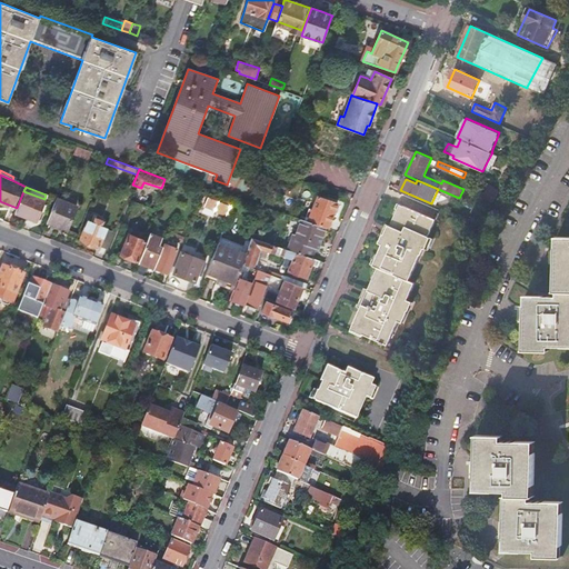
[(271,187),(268,193),(275,197),(278,189),(271,187)]
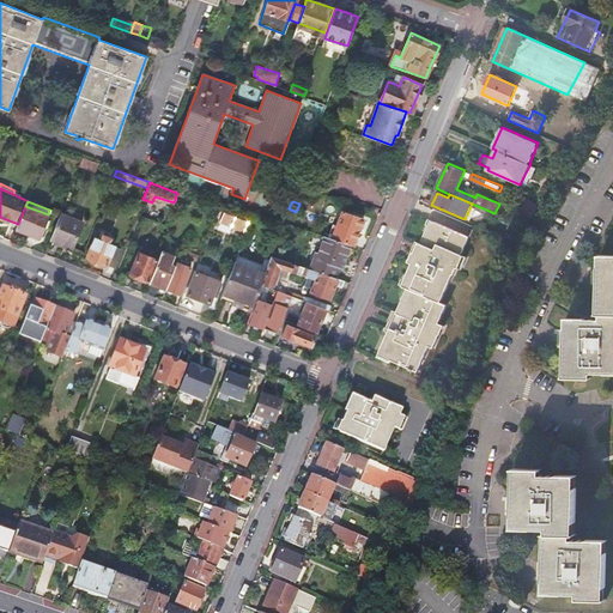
[(18,224),(16,229),(38,238),(48,214),(25,206),(18,224)]
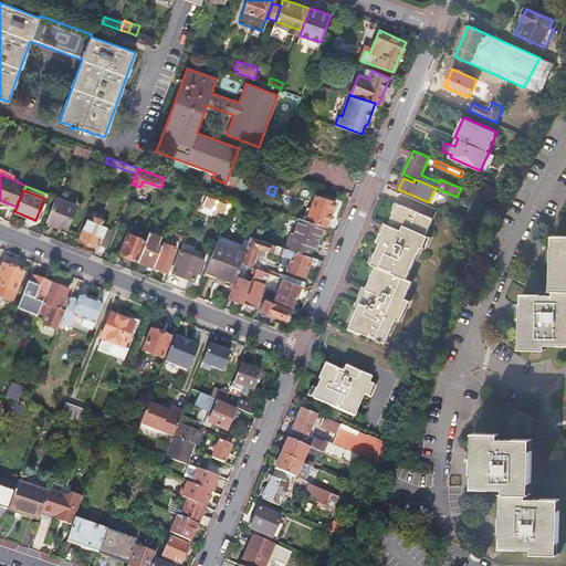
[(324,227),(326,227),(335,201),(315,195),(306,220),(324,227)]
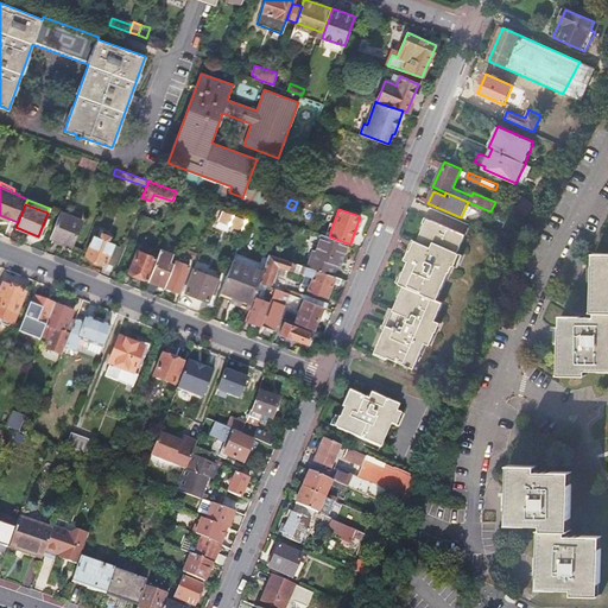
[(59,211),(50,238),(71,247),(82,221),(59,211)]
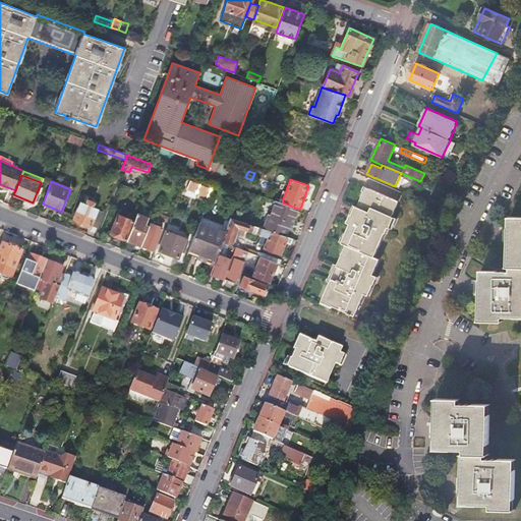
[(197,191),(208,195),(211,188),(199,184),(197,191)]
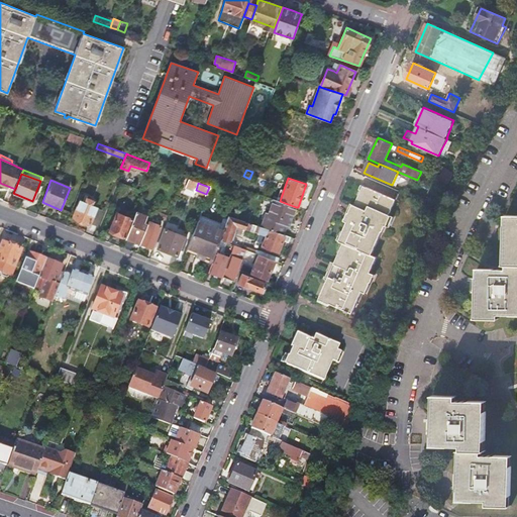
[(358,194),(360,195),(366,197),(369,189),(367,188),(365,187),(365,186),(362,185),(359,189),(360,190),(358,194)]
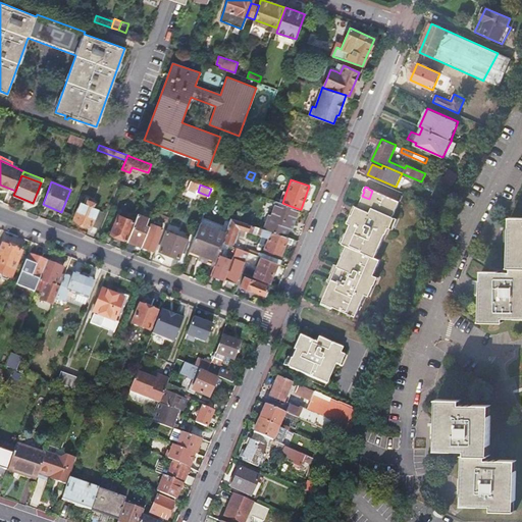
[(345,255),(340,265),(336,264),(336,265),(332,273),(332,274),(335,275),(332,282),(326,297),(335,301),(333,306),(350,313),(349,314),(353,316),(353,315),(356,316),(366,295),(369,296),(374,284),(371,282),(374,274),(381,259),(375,257),(385,233),(386,233),(389,227),(389,226),(386,225),(390,216),(393,217),(394,217),(400,201),(370,189),(370,190),(372,191),(369,199),(364,197),(360,207),(357,206),(353,215),(356,217),(355,218),(352,224),(348,233),(348,235),(353,237),(349,245),(345,243),(344,244),(345,245),(353,249),(350,257),(345,255)]
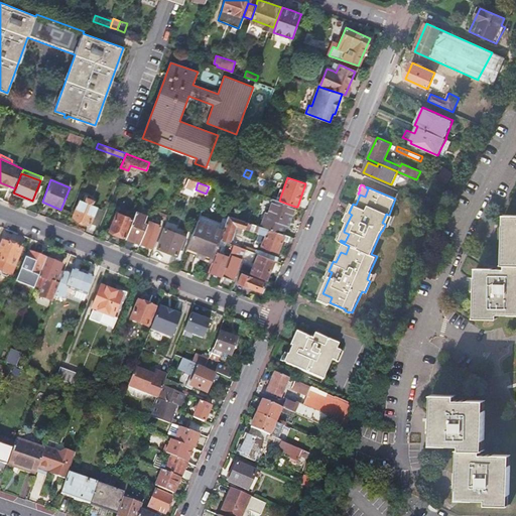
[(83,221),(97,227),(104,210),(91,205),(93,201),(87,198),(85,203),(80,200),(73,217),(78,219),(77,222),(82,224),(83,221)]
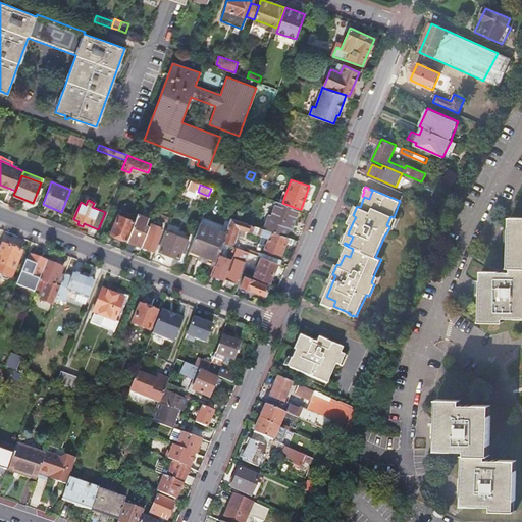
[(268,214),(263,228),(267,230),(286,237),(291,223),(294,224),(299,209),(282,203),(275,201),(270,215),(268,214)]
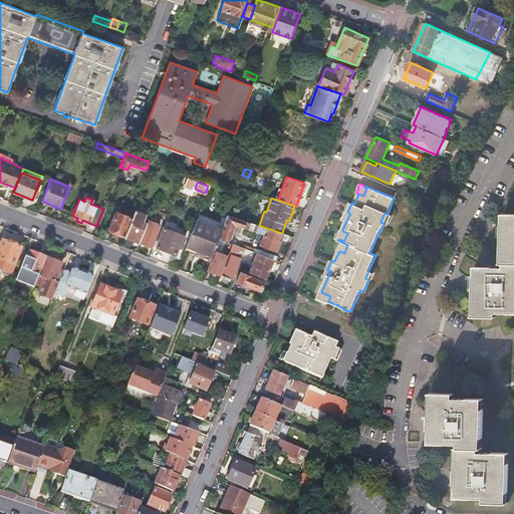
[(145,215),(136,211),(135,211),(135,214),(124,237),(139,243),(146,226),(141,224),(145,215)]
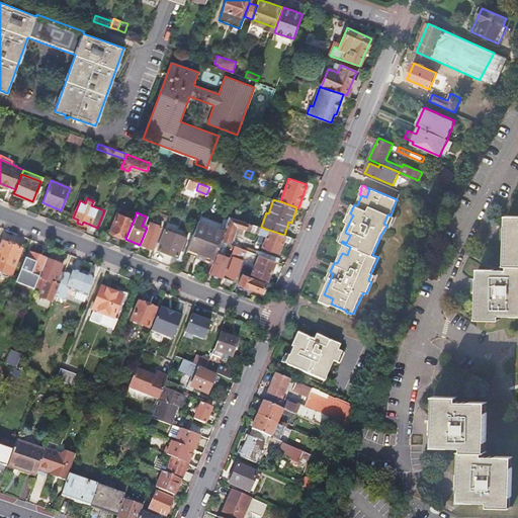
[(344,221),(349,223),(352,217),(353,216),(350,213),(349,212),(346,219),(345,218),(344,221)]
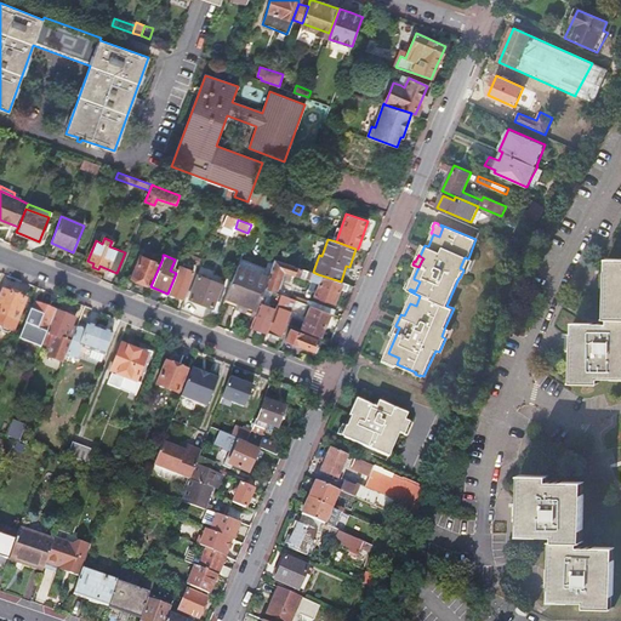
[(141,256),(131,278),(149,285),(159,263),(141,256)]
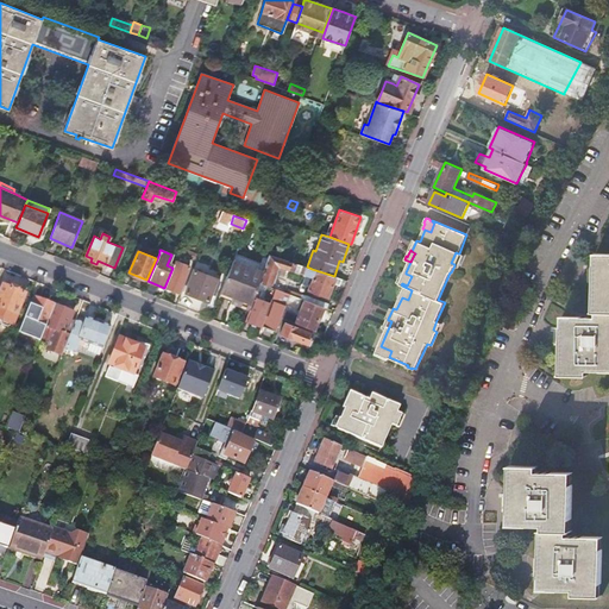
[(177,257),(194,263),(195,259),(179,252),(177,257)]
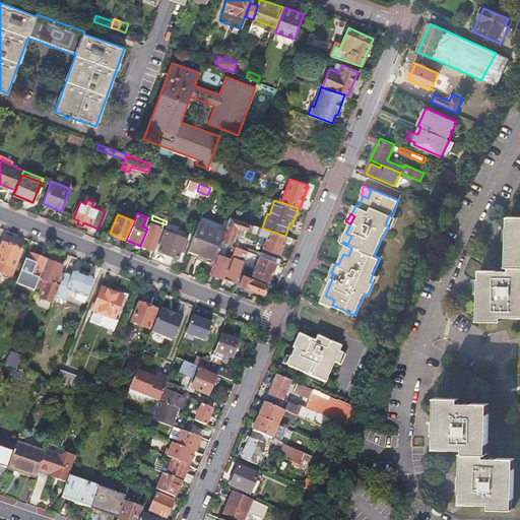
[(393,216),(392,216),(391,216),(389,215),(385,224),(388,225),(388,226),(389,226),(389,228),(392,229),(396,217),(393,216)]
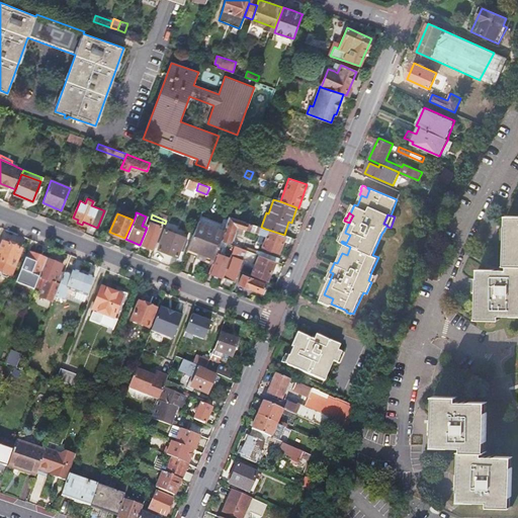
[(200,216),(198,222),(221,231),(223,225),(200,216)]
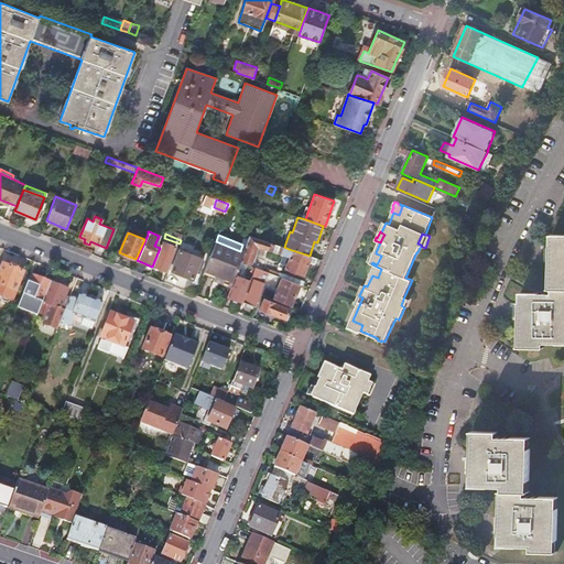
[(284,247),(250,235),(243,252),(240,261),(250,264),(258,246),(281,253),(291,257),(286,268),(304,274),(310,262),(314,264),(317,258),(310,256),(289,249),(284,247)]
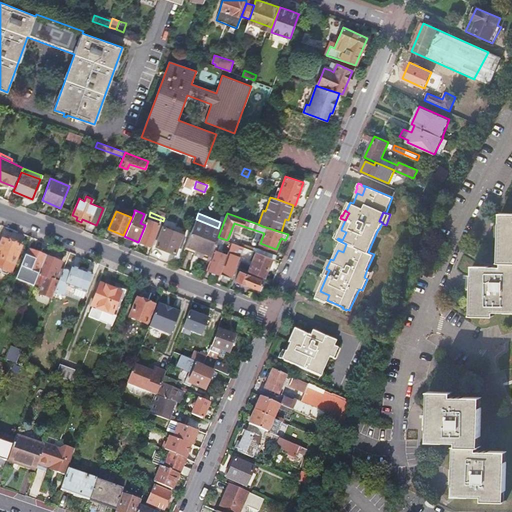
[(473,266),(471,315),(497,316),(497,312),(511,312),(511,215),(503,215),(501,267),(473,266)]
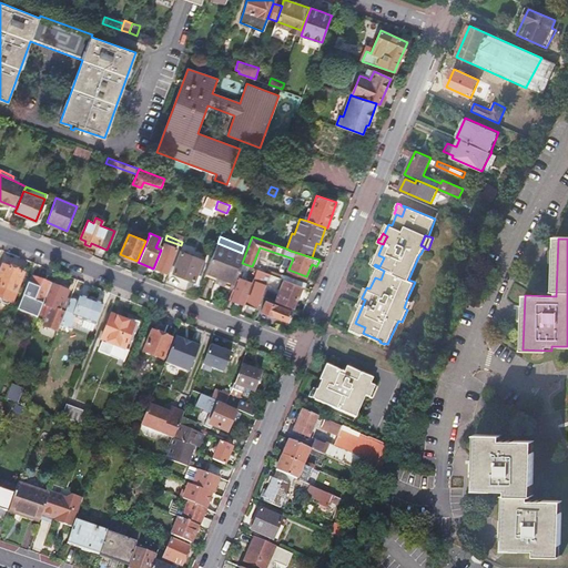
[(163,243),(161,250),(153,269),(166,274),(178,249),(163,243)]
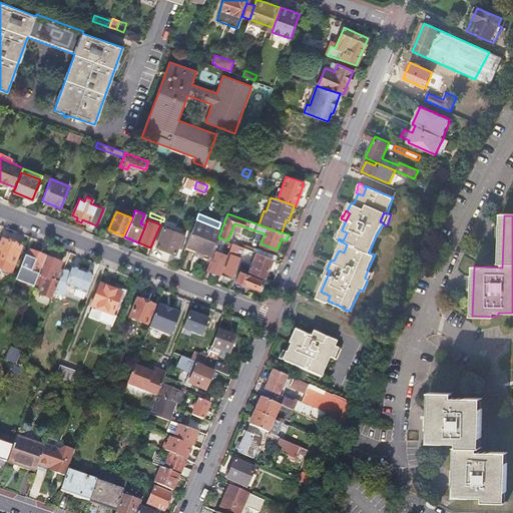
[(195,251),(194,254),(210,261),(213,250),(218,237),(221,229),(218,228),(196,219),(185,247),(195,251)]
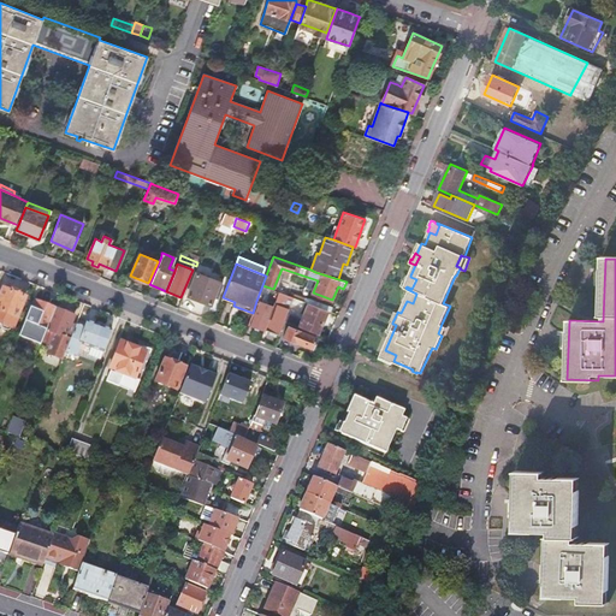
[(197,274),(188,296),(211,304),(214,294),(218,295),(223,284),(197,274)]
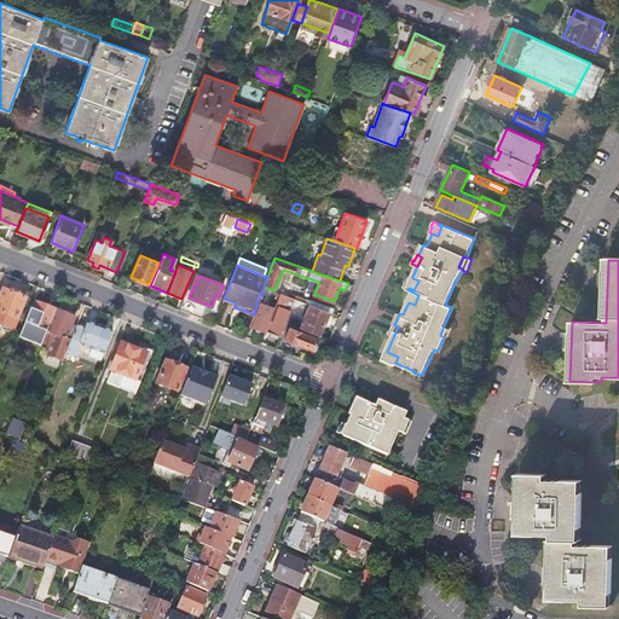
[(404,287),(408,289),(409,288),(414,290),(418,281),(412,278),(412,277),(410,276),(408,282),(406,281),(404,287)]
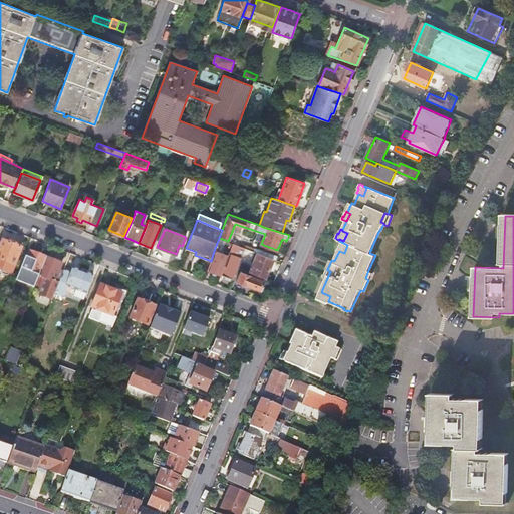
[(11,274),(22,248),(3,240),(0,248),(0,269),(2,270),(1,272),(2,275),(6,277),(9,276),(10,273),(11,274)]
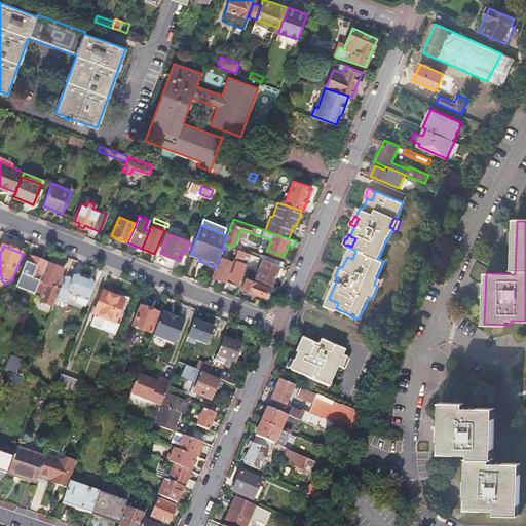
[(344,256),(347,257),(352,259),(355,251),(347,247),(345,251),(346,252),(344,256)]
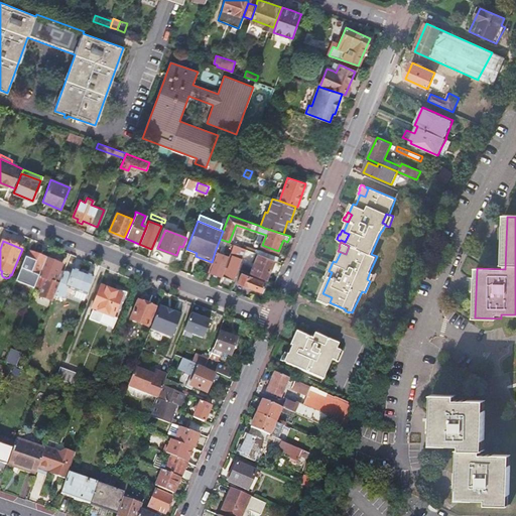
[(241,247),(234,244),(232,250),(239,252),(241,247)]
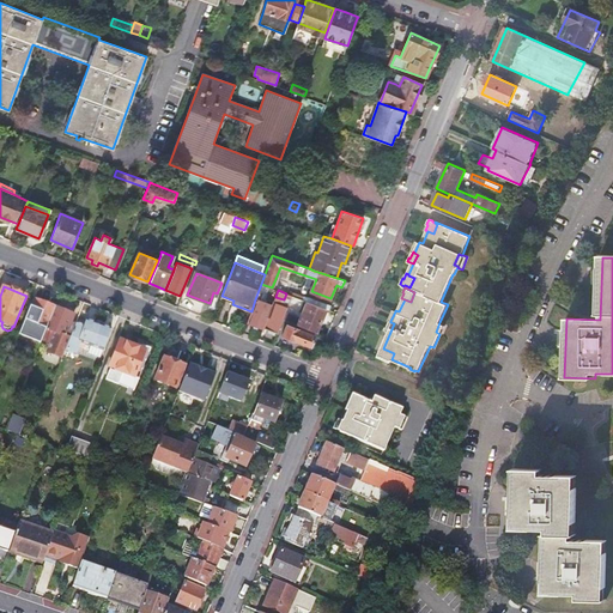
[(291,292),(290,295),(293,296),(307,302),(326,309),(329,310),(331,305),(305,296),(304,297),(291,292)]
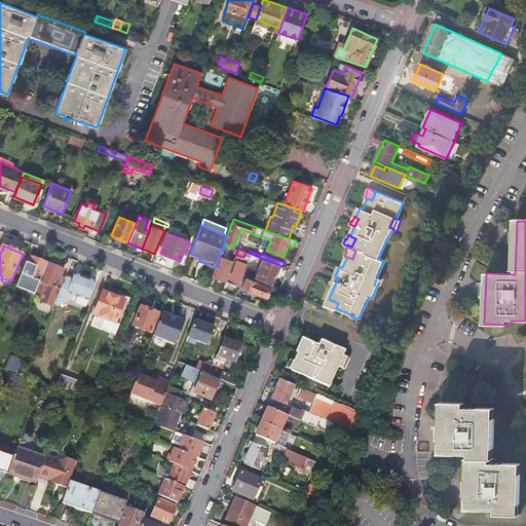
[(40,282),(47,263),(32,257),(28,266),(26,265),(22,274),(40,282)]
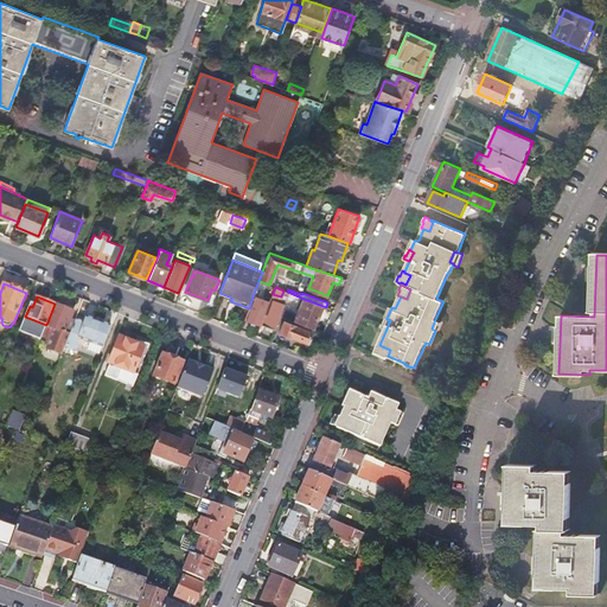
[(249,308),(244,319),(261,325),(269,302),(253,296),(249,308)]
